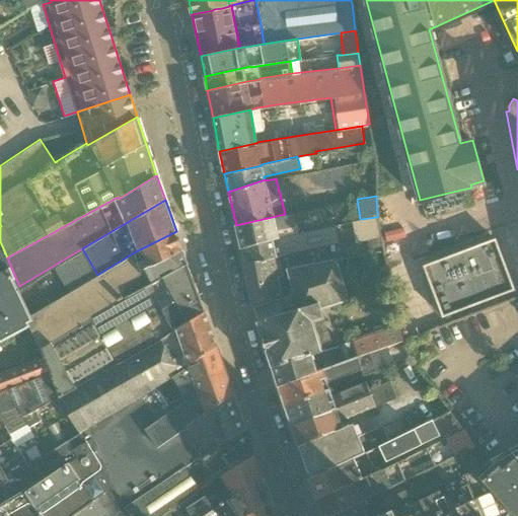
[(279,237),(279,236),(278,230),(295,226),(295,224),(302,222),(299,211),(285,214),(236,225),(241,246),(279,237)]
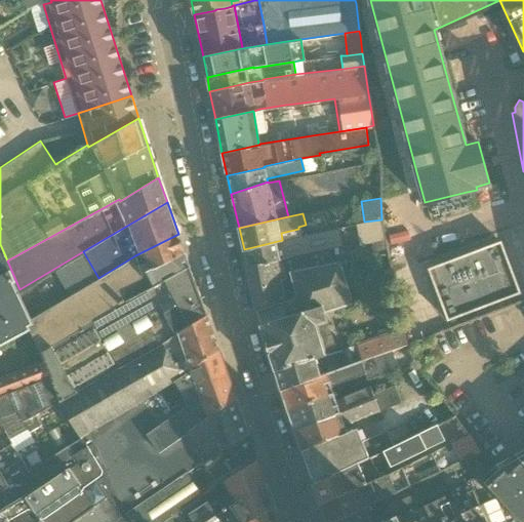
[(371,241),(385,238),(381,219),(364,222),(356,223),(359,243),(371,241)]
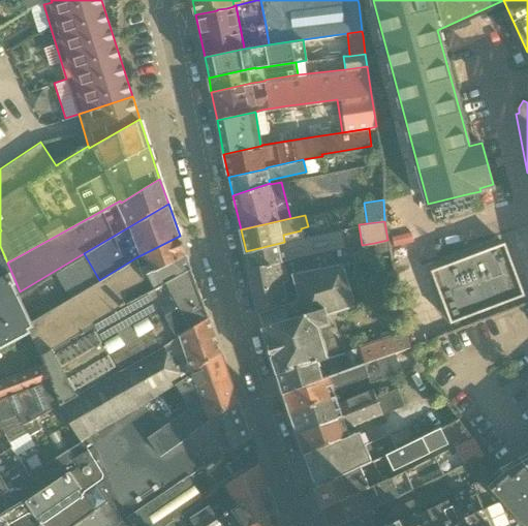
[(304,255),(332,250),(332,249),(345,246),(342,228),(304,237),(284,241),(284,242),(246,251),(249,269),(304,255)]
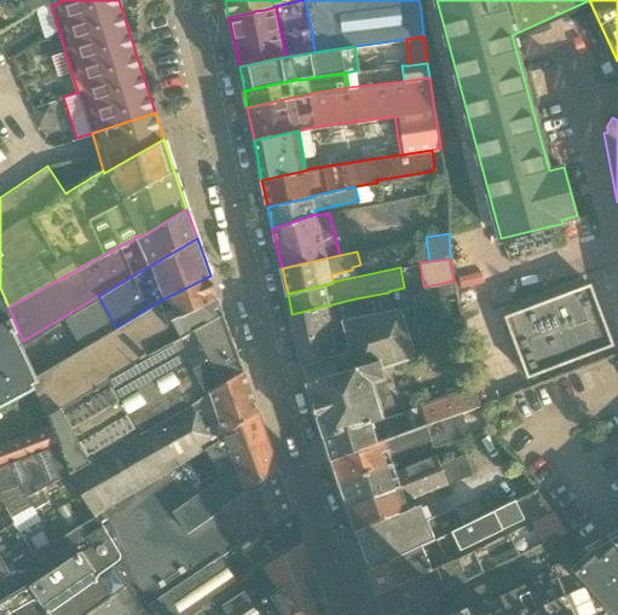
[(177,318),(218,296),(211,276),(160,301),(167,320),(175,317),(177,318)]
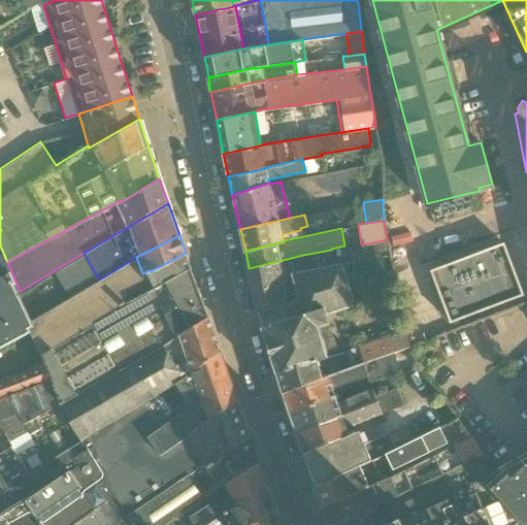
[(387,240),(387,239),(373,242),(374,253),(389,250),(387,240)]
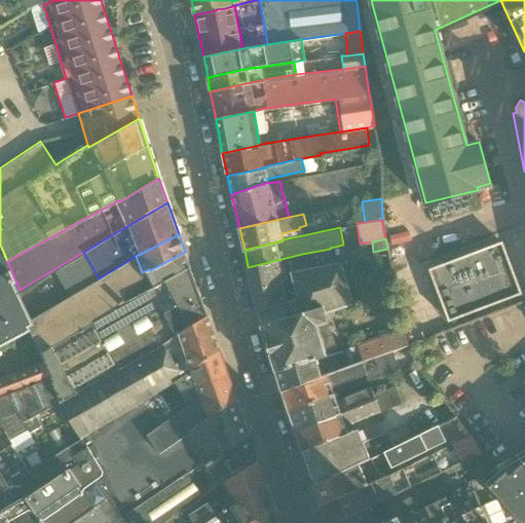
[(448,321),(521,293),(501,241),(428,268),(448,321)]
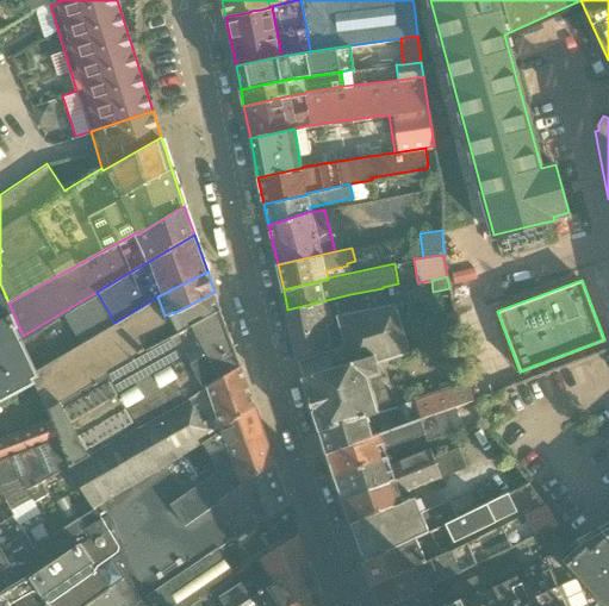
[(420,418),(455,405),(473,399),(473,400),(488,394),(464,282),(449,285),(452,292),(449,293),(467,378),(412,397),(420,418)]
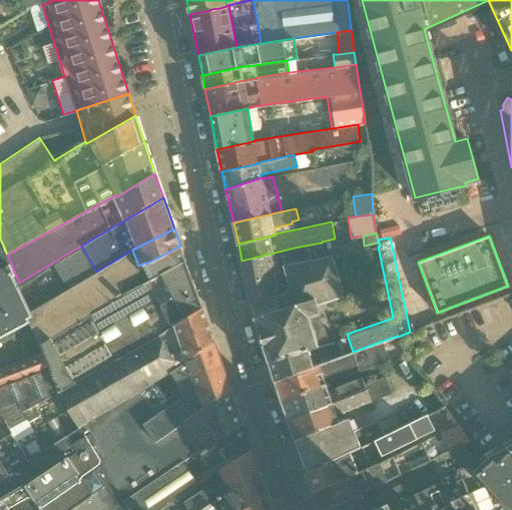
[(19,283),(7,255),(0,238),(0,336),(29,321),(27,318),(31,315),(29,312),(17,285),(19,283)]
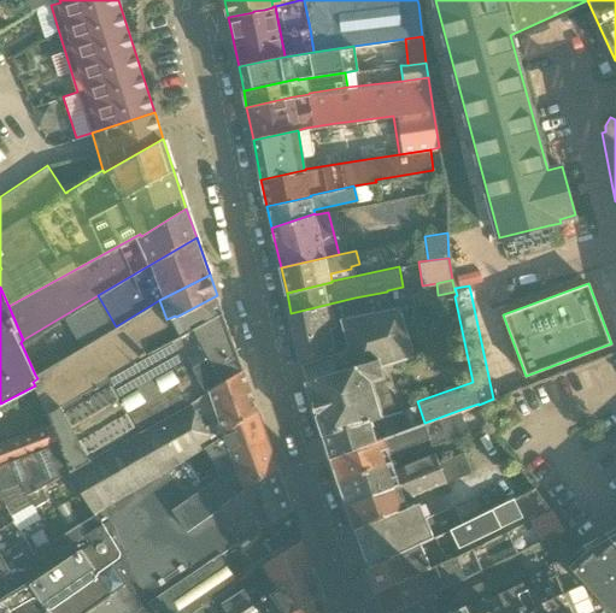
[(341,318),(391,308),(387,292),(355,298),(291,313),(297,340),(329,331),(328,329),(335,326),(334,320),(341,318)]
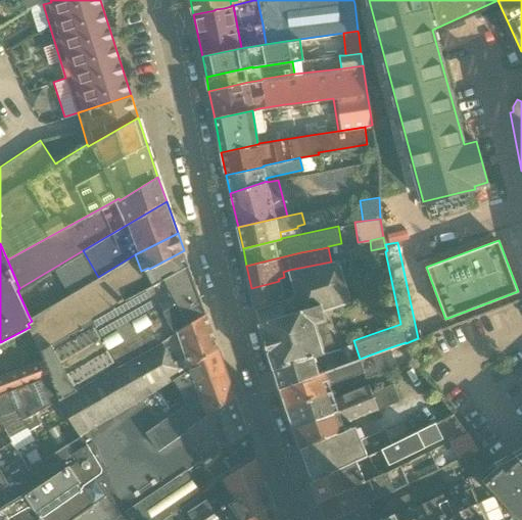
[(39,350),(189,265),(184,250),(149,269),(148,268),(141,271),(135,254),(98,277),(30,318),(32,321),(28,324),(30,327),(39,350)]
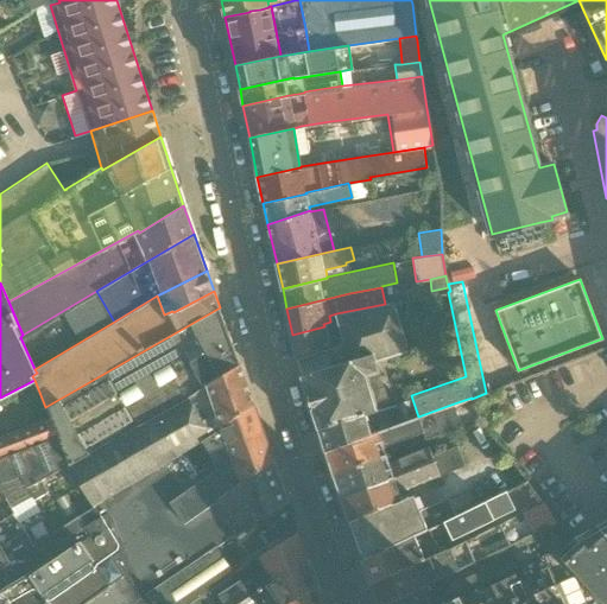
[(318,428),(320,428),(391,406),(390,405),(379,372),(377,361),(408,350),(393,303),(385,304),(336,313),(345,345),(298,360),(308,394),(318,428)]
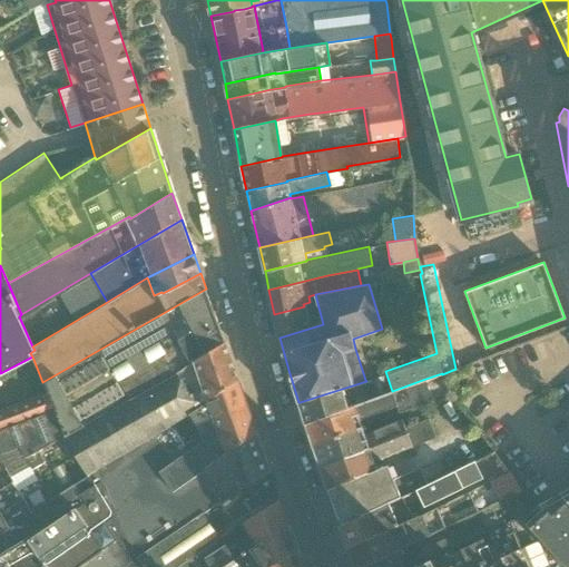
[(167,378),(225,340),(206,289),(42,382),(47,393),(54,410),(0,430),(0,451),(61,430),(64,434),(65,436),(167,378)]
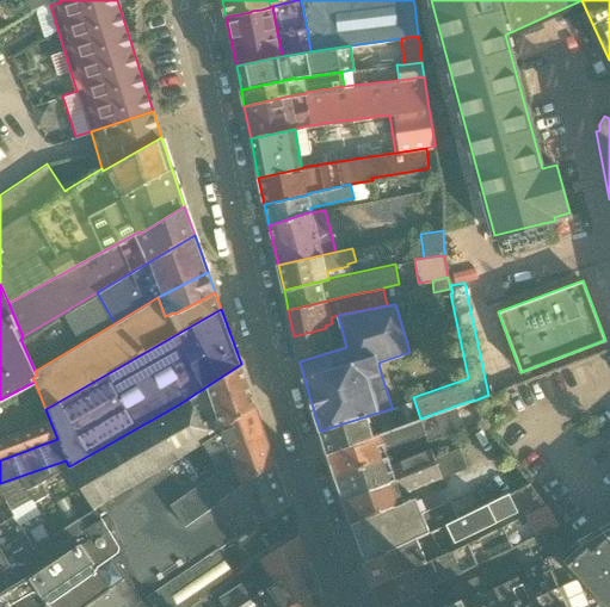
[(299,360),(300,361),(346,347),(338,315),(331,317),(332,323),(325,326),(326,328),(294,336),(299,360)]
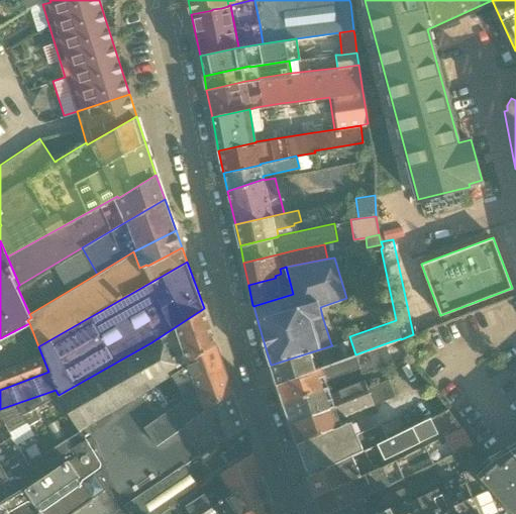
[(188,363),(216,343),(204,308),(151,342),(59,395),(79,428),(150,388),(188,364),(188,363)]
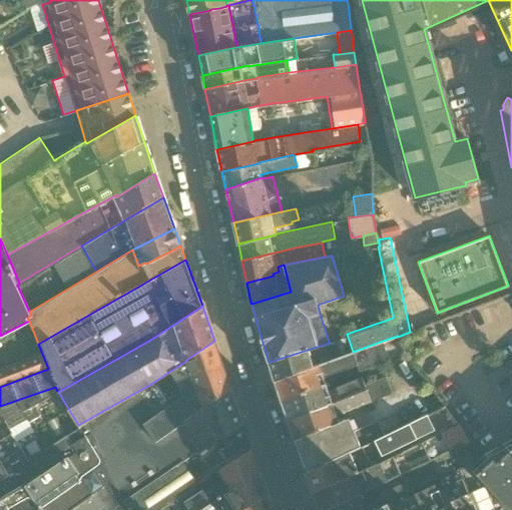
[(330,343),(270,362),(276,381),(339,356),(334,340),(329,342),(330,343)]
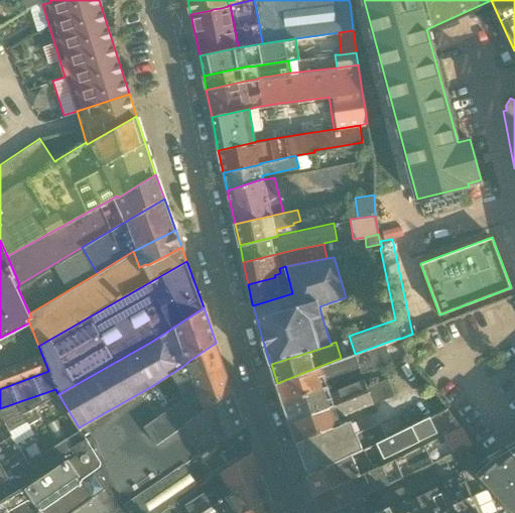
[(101,482),(232,389),(216,343),(187,362),(187,363),(150,387),(79,427),(84,438),(77,442),(82,451),(95,472),(101,482)]
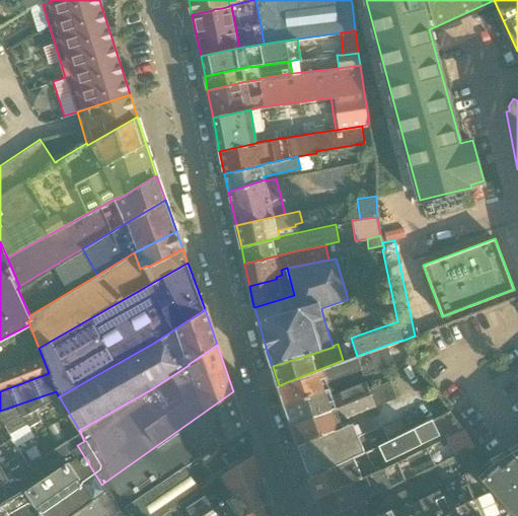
[(343,360),(279,385),(285,404),(329,388),(327,381),(361,368),(363,375),(393,364),(387,345),(357,356),(343,360)]
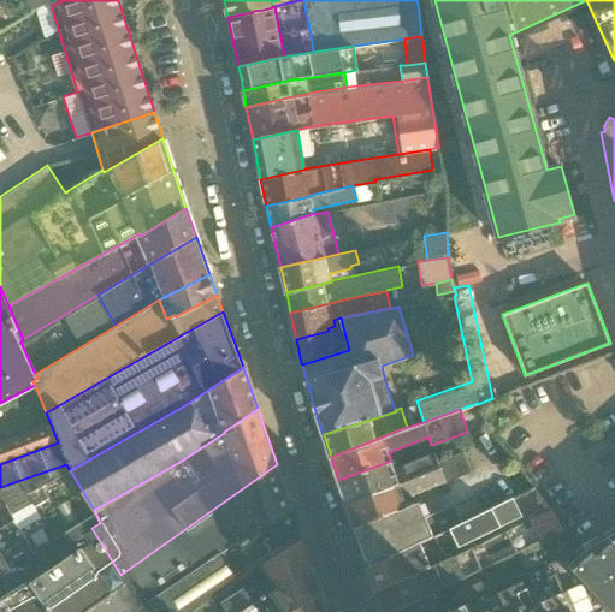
[(0,464),(58,443),(51,425),(0,444),(0,464)]
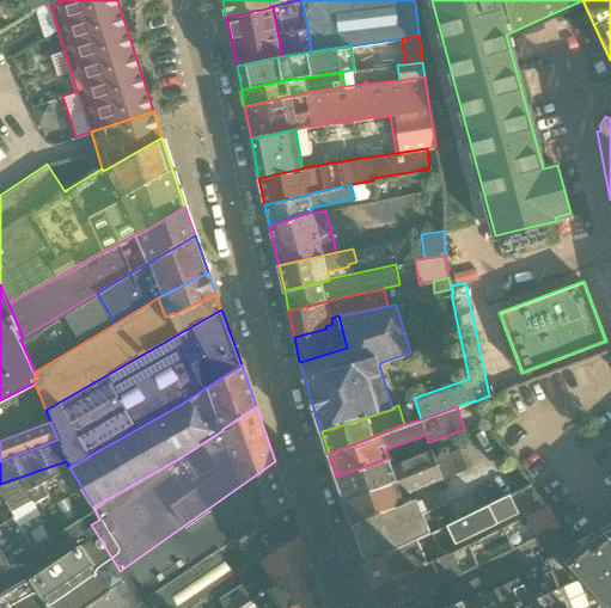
[(438,464),(443,477),(466,467),(459,448),(435,458),(438,464)]
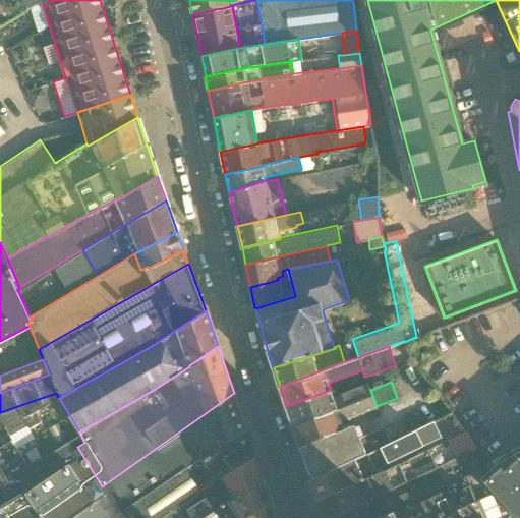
[(372,395),(370,390),(367,383),(333,396),(331,390),(286,406),(293,426),(372,395)]
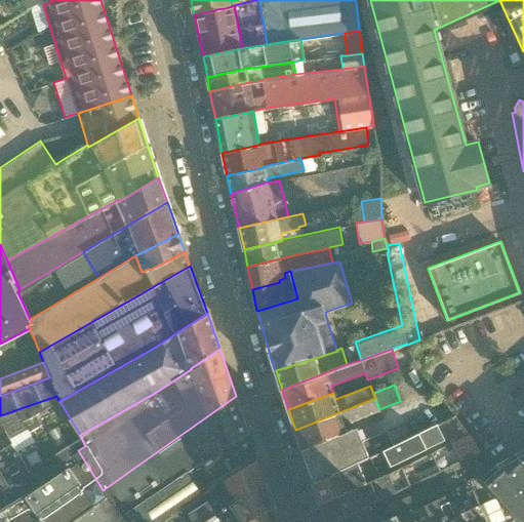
[(0,448),(12,442),(9,437),(29,427),(30,430),(41,424),(35,412),(58,400),(56,396),(0,415),(0,448)]
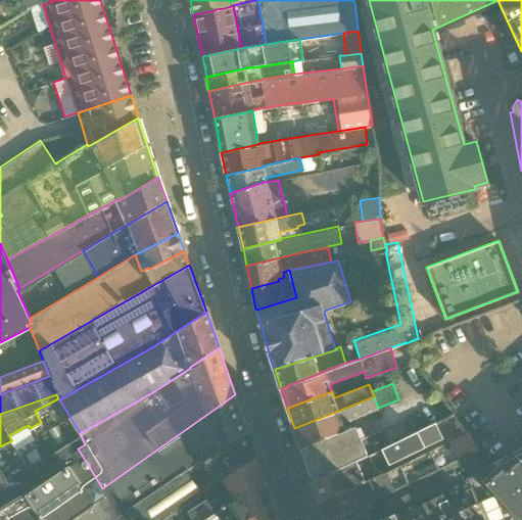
[(247,431),(235,394),(102,488),(107,494),(120,514),(200,459),(247,431)]
